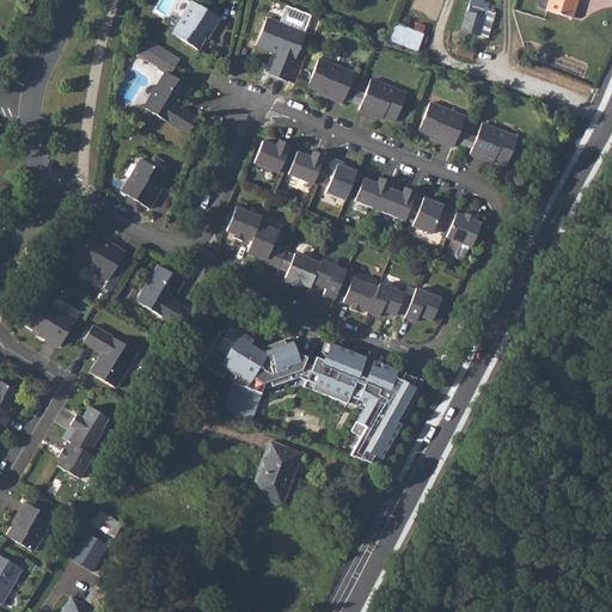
[(487,37),(494,14),(487,12),(489,2),(479,0),(470,0),(461,30),(487,37)]
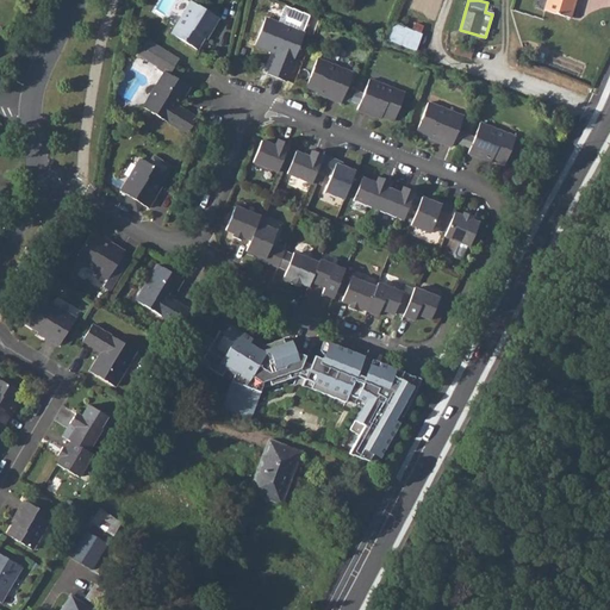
[(571,18),(576,0),(547,0),(545,10),(571,18)]
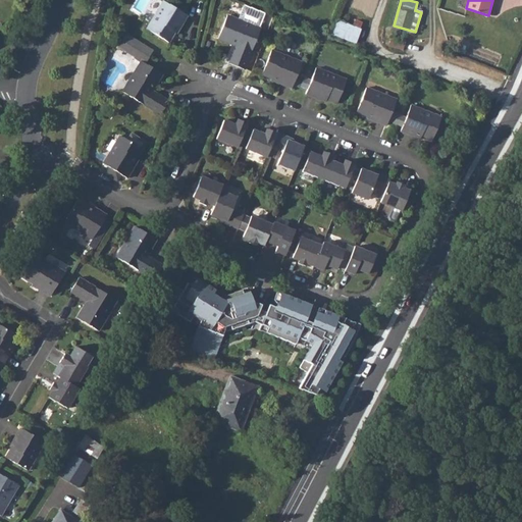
[(188,15),(163,1),(147,29),(169,42),(174,33),(179,25),(180,27),(188,15)]
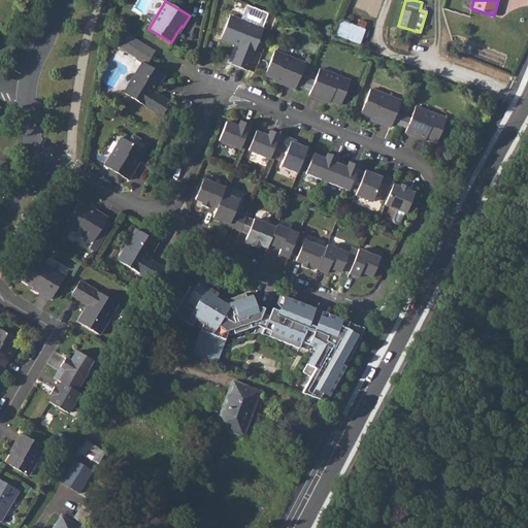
[(221,39),(238,46),(231,64),(246,70),(263,28),(230,14),(221,39)]
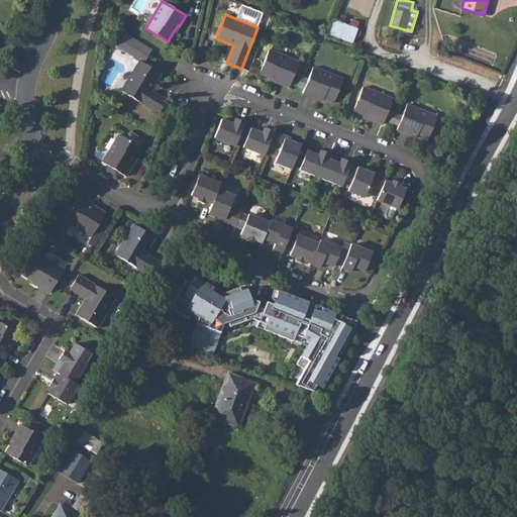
[(353,41),(358,27),(334,18),(328,33),(353,41)]
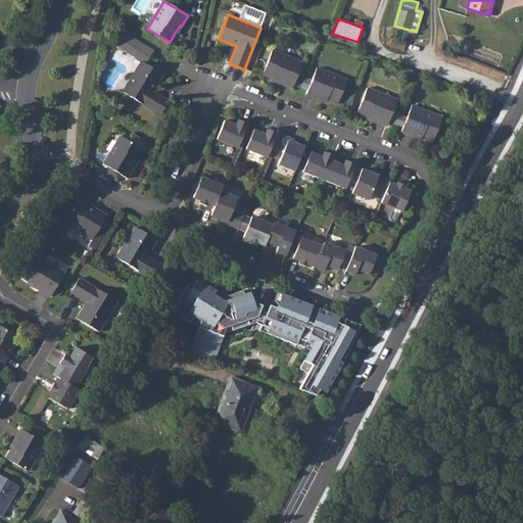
[(153,50),(126,34),(122,40),(138,50),(149,57),(153,50)]
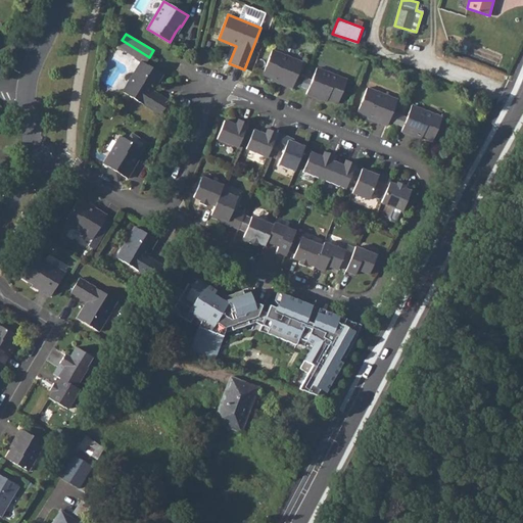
[(403,50),(407,42),(391,37),(389,46),(403,50)]
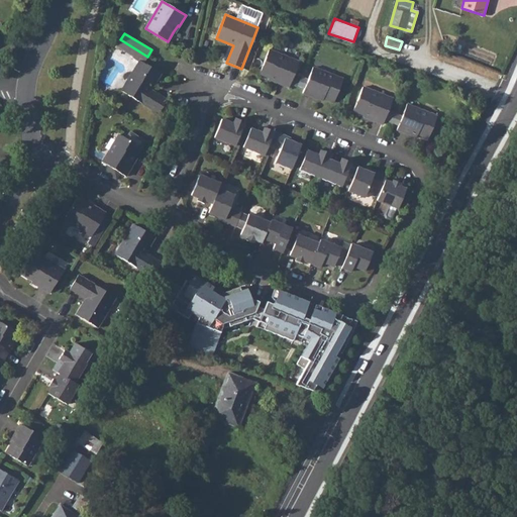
[(116,46),(133,57),(136,49),(120,39),(116,46)]
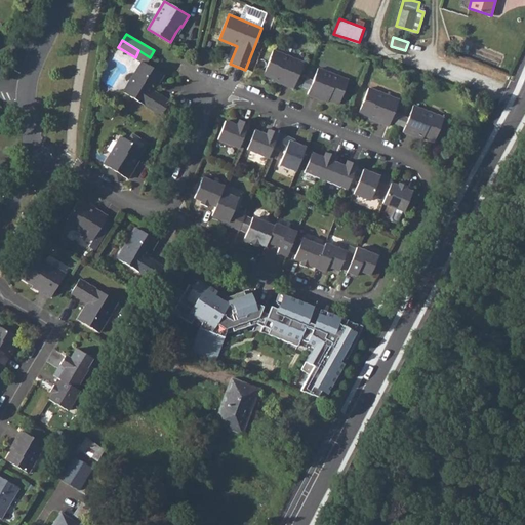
[(14,42),(8,51),(13,54),(19,45),(14,42)]
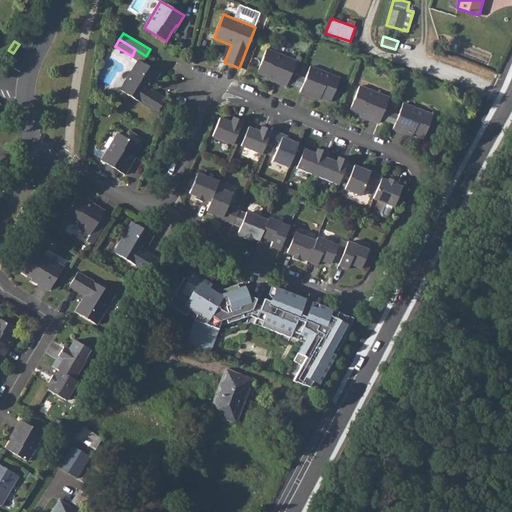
[(149,89),(159,73),(142,62),(146,56),(135,49),(132,56),(131,57),(137,61),(120,90),(157,112),(165,98),(149,89)]
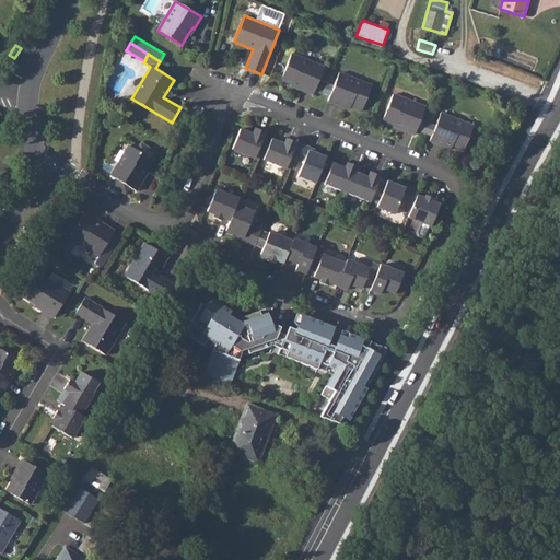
[(324,67),(291,54),(281,80),(292,84),(301,88),(300,90),(313,94),(324,67)]
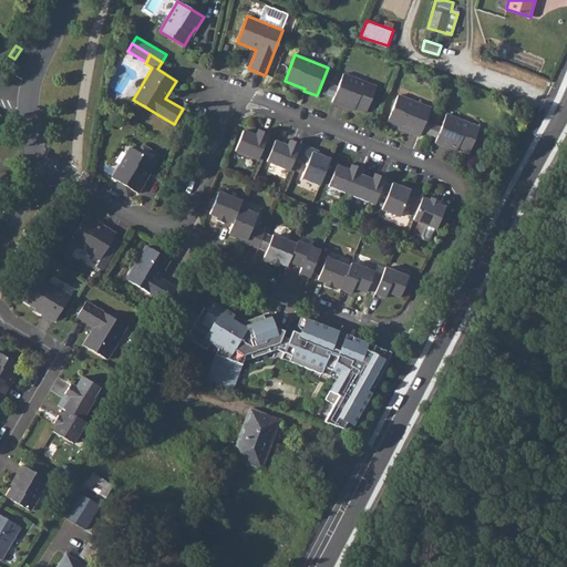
[(343,73),(332,102),(346,106),(346,105),(354,109),(366,113),(377,86),(343,73)]
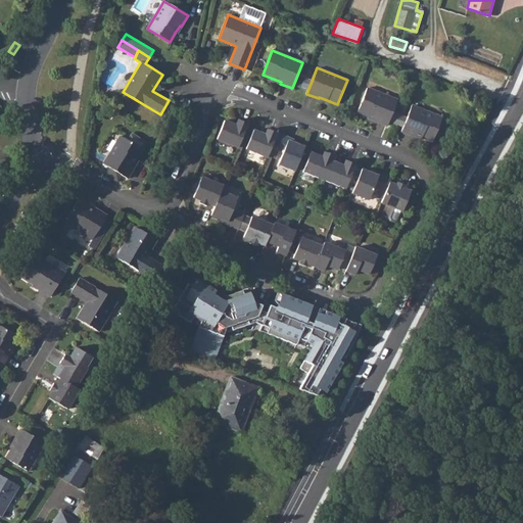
[(372,120),(387,126),(388,121),(395,124),(399,114),(392,111),(397,99),(364,87),(354,110),(366,115),(373,117),(372,120)]
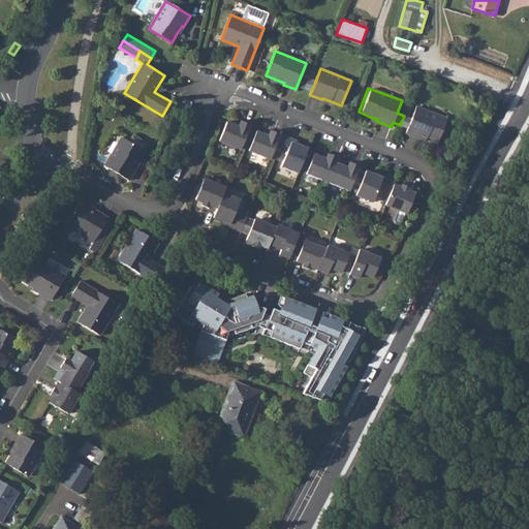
[(418,135),(426,138),(436,143),(438,137),(444,123),(446,118),(415,106),(411,119),(404,116),(400,125),(407,128),(406,132),(417,137),(418,135)]
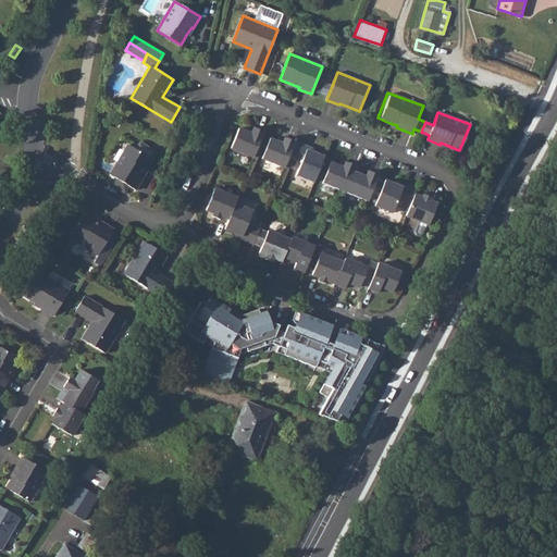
[(231,147),(254,157),(264,131),(254,126),(251,133),(239,127),(231,147)]
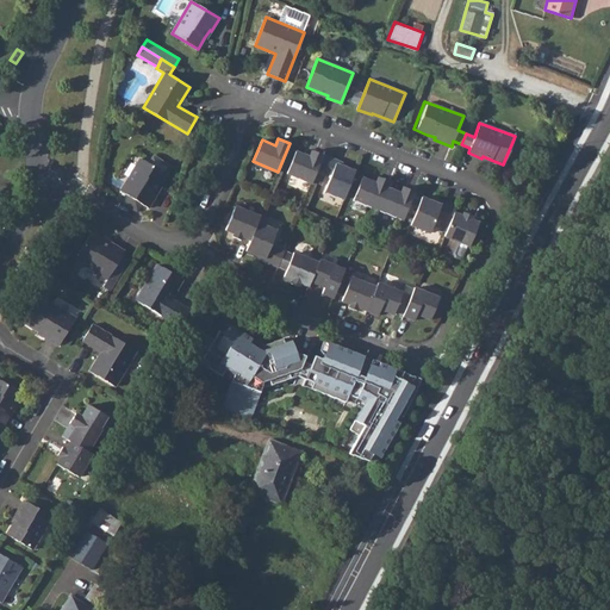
[(514,162),(521,145),(512,142),(505,159),(514,162)]
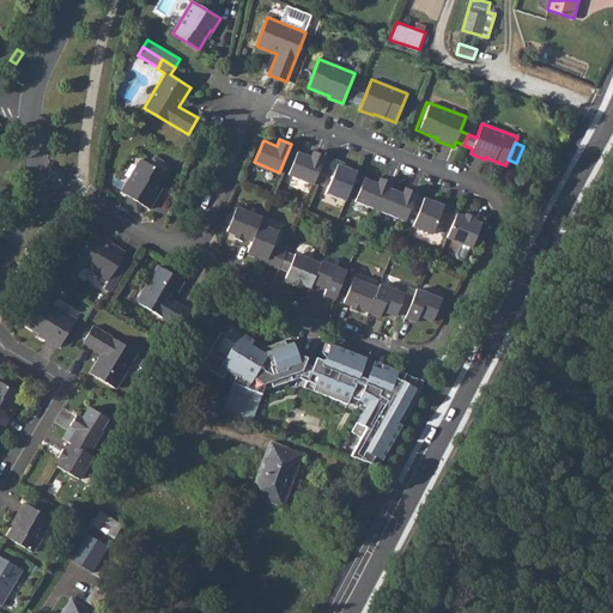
[(289,174),(314,183),(319,171),(325,156),(314,151),(311,157),(297,152),(289,174)]
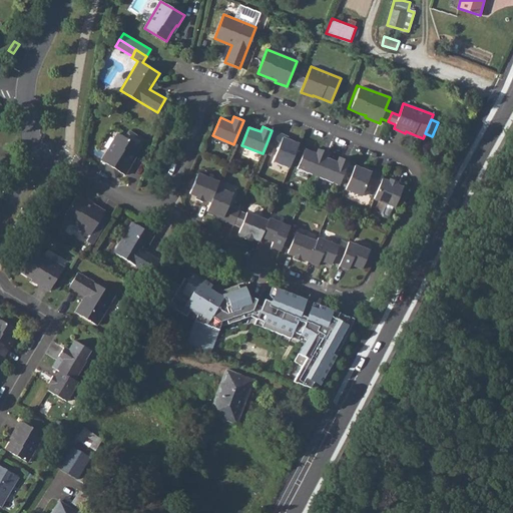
[(130,162),(134,156),(140,146),(139,145),(143,139),(128,130),(124,137),(118,133),(101,160),(106,163),(119,171),(125,174),(131,164),(130,162)]
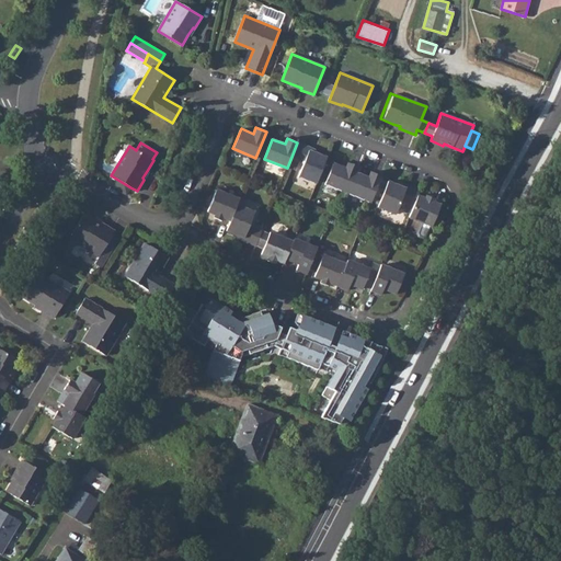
[(316,152),(309,150),(310,147),(297,142),(292,157),(304,162),(298,175),(317,182),(327,157),(316,152)]
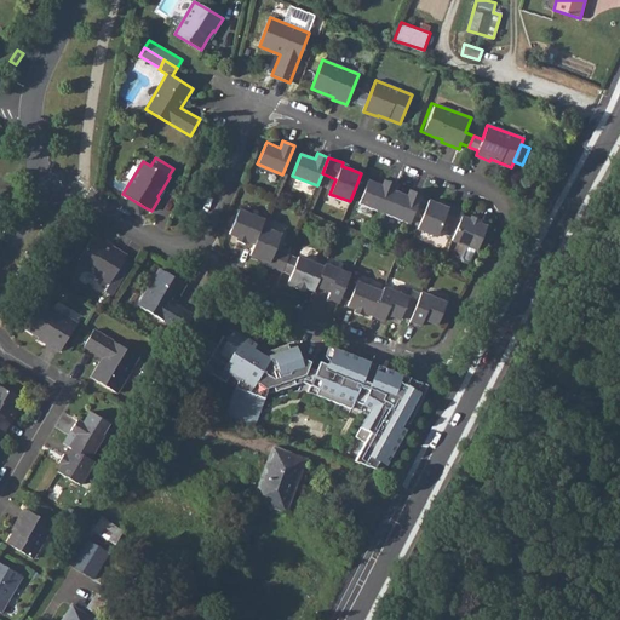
[(359,202),(384,213),(394,190),(396,184),(384,179),(382,185),(368,179),(359,202)]
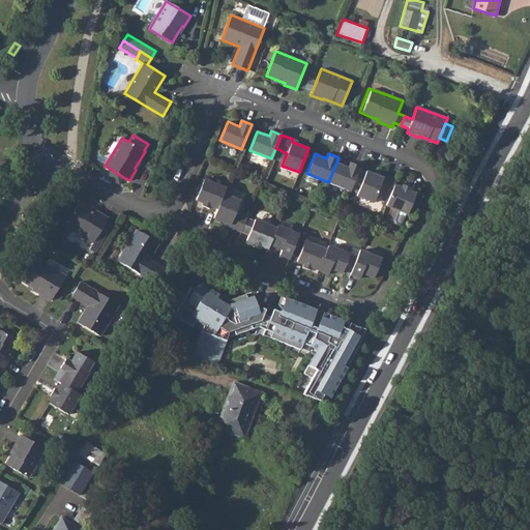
[(328,182),(350,190),(360,166),(350,163),(348,168),(336,163),(328,182)]
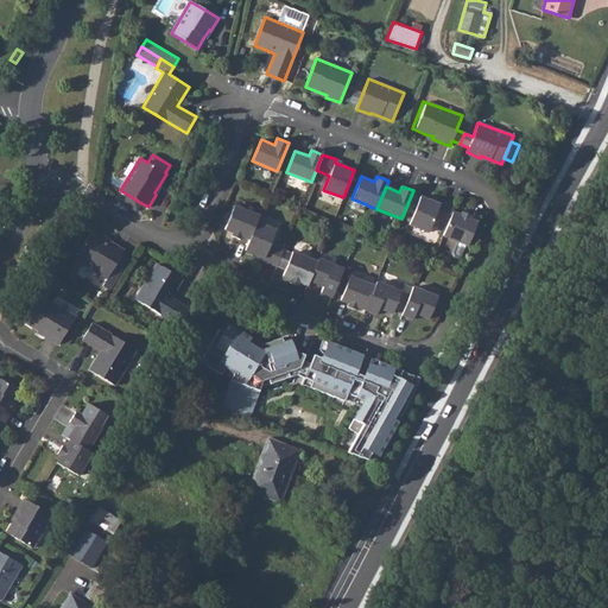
[(141,203),(126,194),(121,201),(137,210),(141,203)]
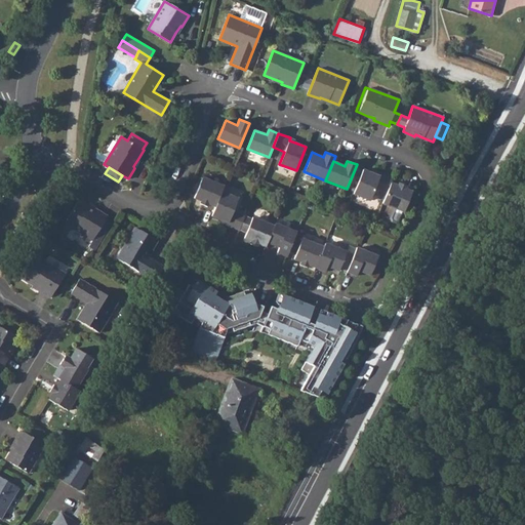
[(363,169),(353,193),(370,200),(375,188),(387,192),(391,183),(393,178),(380,173),(379,176),(373,173),(363,169)]
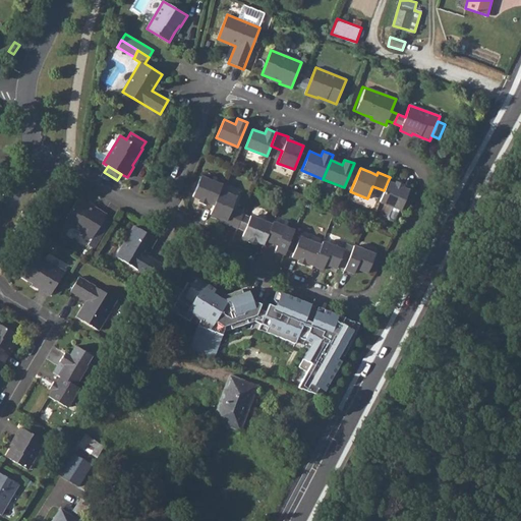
[(200,176),(192,196),(199,199),(198,203),(206,205),(207,203),(214,205),(220,190),(222,185),(200,176)]
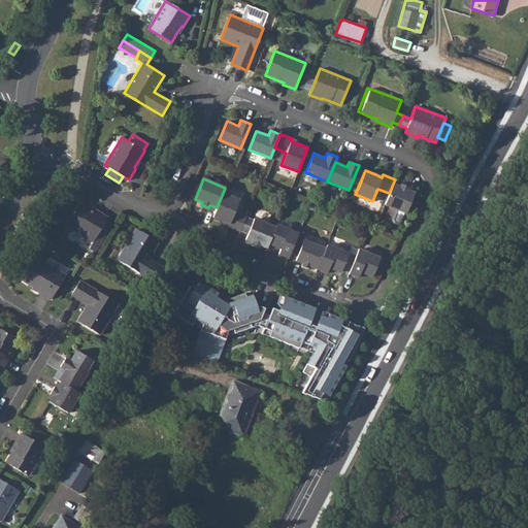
[(385,204),(406,212),(407,209),(414,211),(418,201),(411,199),(415,192),(407,189),(408,187),(401,184),(400,187),(393,184),(389,193),(385,204)]
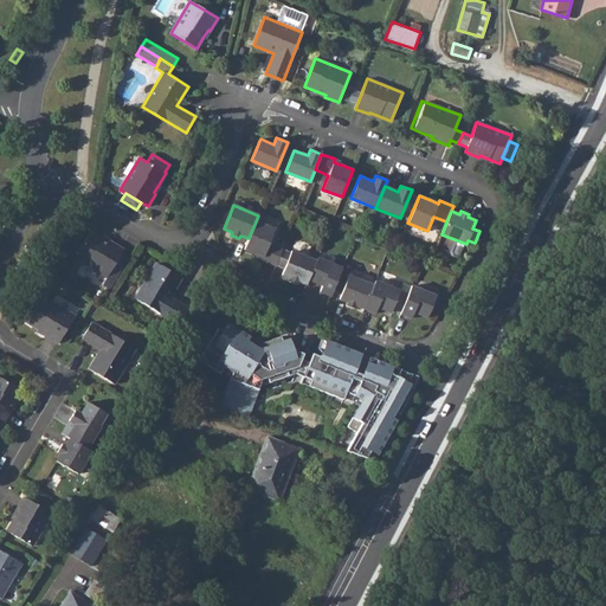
[(256,221),(249,238),(244,249),(256,253),(263,257),(262,259),(276,265),(283,249),(269,244),(275,230),(256,221)]
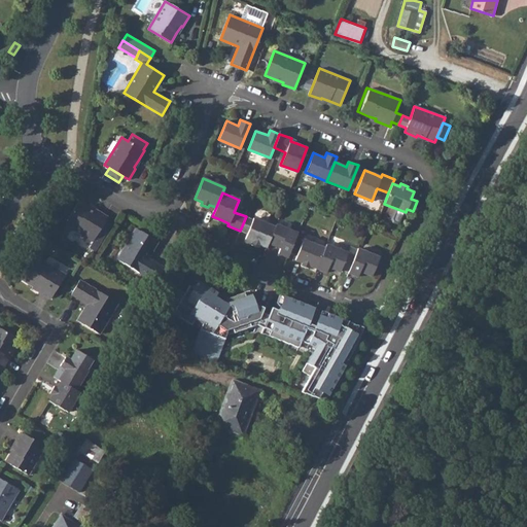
[(78,201),(65,223),(93,241),(108,216),(97,210),(96,211),(89,207),(78,201)]
